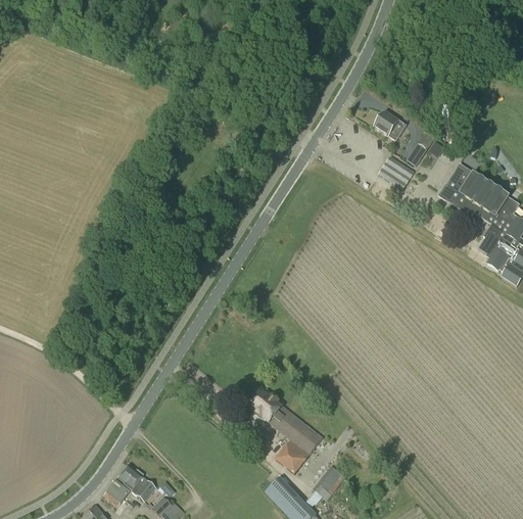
[(374,123),(388,134),(396,140),(407,124),(398,120),(399,119),(386,108),(385,110),(384,109),(374,123)]
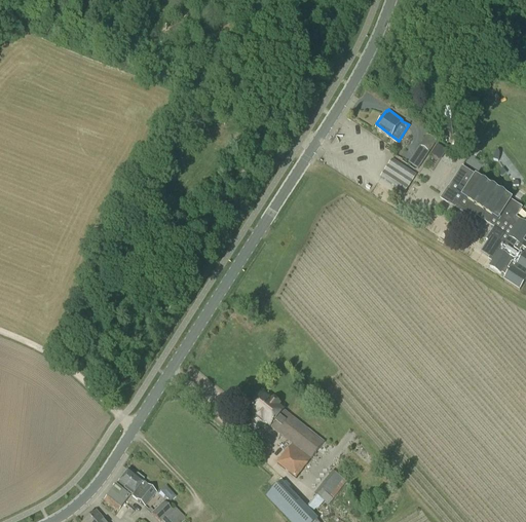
[(420,143),(425,146),(421,152),(423,153),(421,156),(422,157),(428,148),(429,149),(437,138),(427,132),(420,143)]
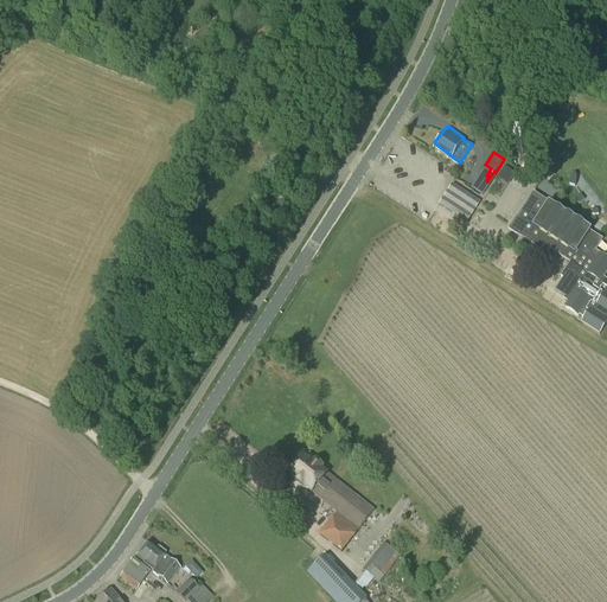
[(505,162),(490,187),(499,193),(515,168),(505,162)]
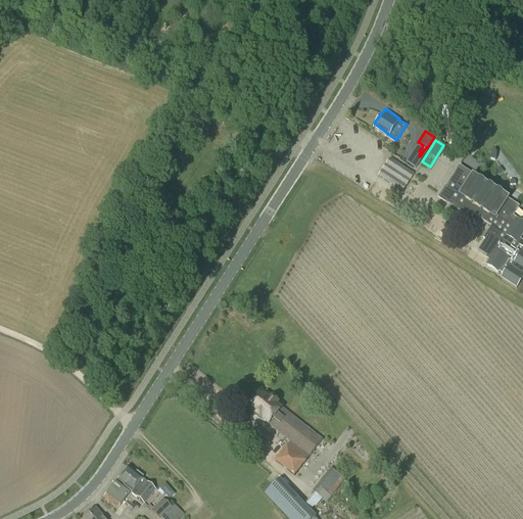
[(390,154),(378,173),(402,188),(414,170),(390,154)]
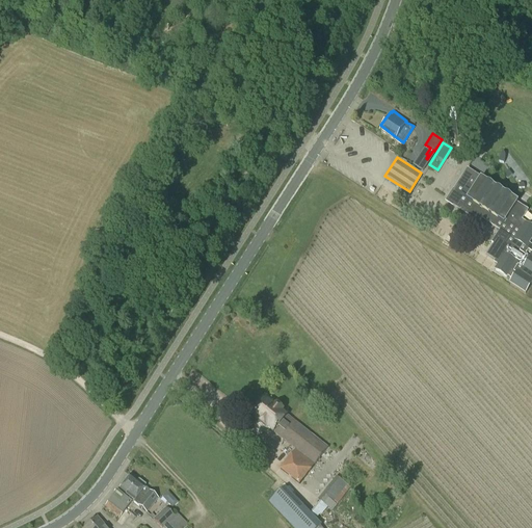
[(495,259),(498,261),(495,266),(507,274),(508,273),(511,275),(509,279),(526,290),(531,280),(531,241),(530,240),(531,236),(531,221),(526,218),(524,221),(521,219),(529,207),(517,200),(519,198),(481,174),(475,183),(461,174),(446,198),(479,218),(481,215),(503,229),(499,234),(498,233),(486,251),(496,257),(495,259)]
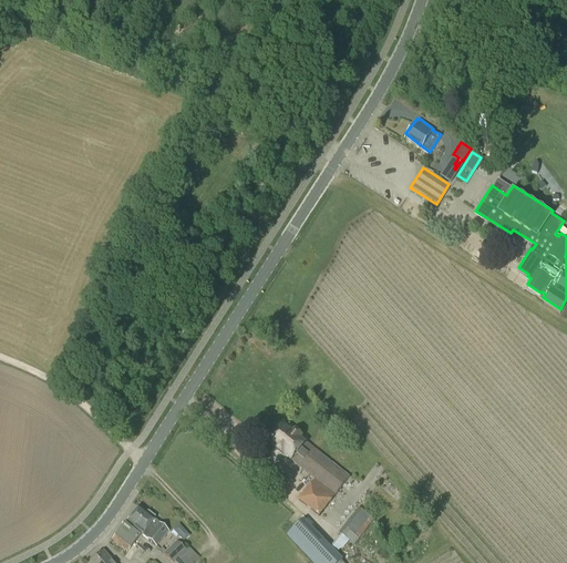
[(299,497),(319,514),(332,497),(336,492),(350,473),(306,439),(301,434),(302,433),(295,427),(292,429),(285,421),(270,440),(291,457),(315,477),(311,481),(299,497)]
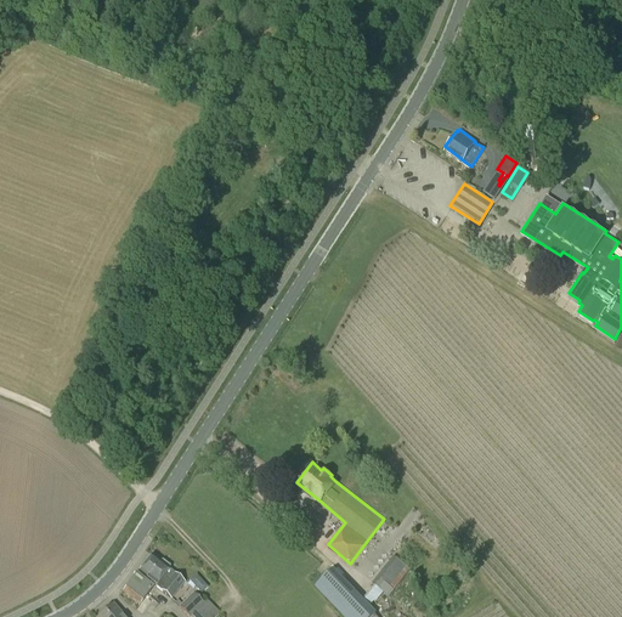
[(146,560),(139,569),(156,582),(171,595),(185,579),(170,567),(170,562),(163,556),(158,558),(152,553),(148,553),(145,556),(146,560)]
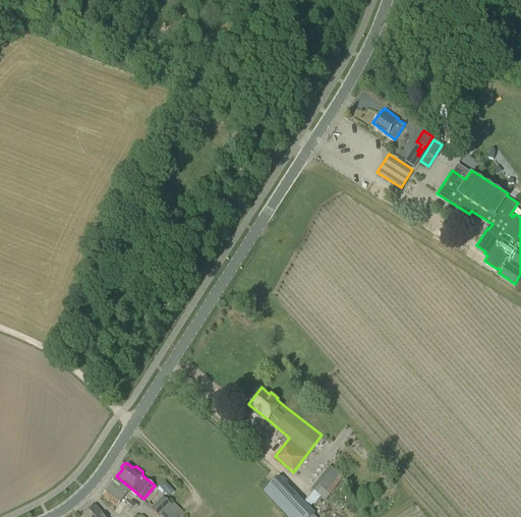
[(312,484),(327,497),(344,474),(330,464),(320,476),(312,484)]
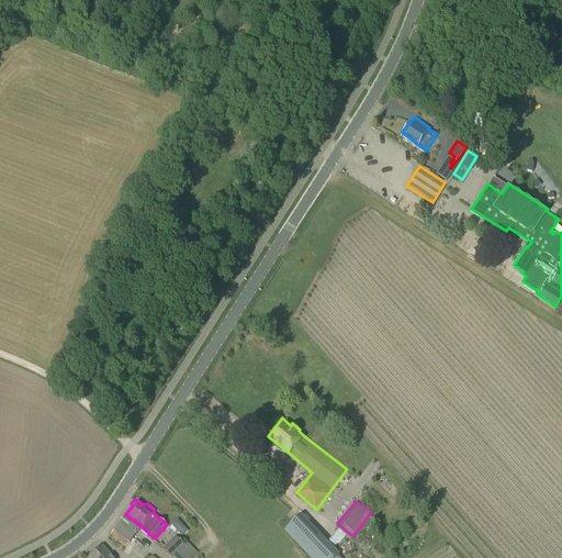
[(345,557),(302,512),(284,527),(313,557),(345,557)]
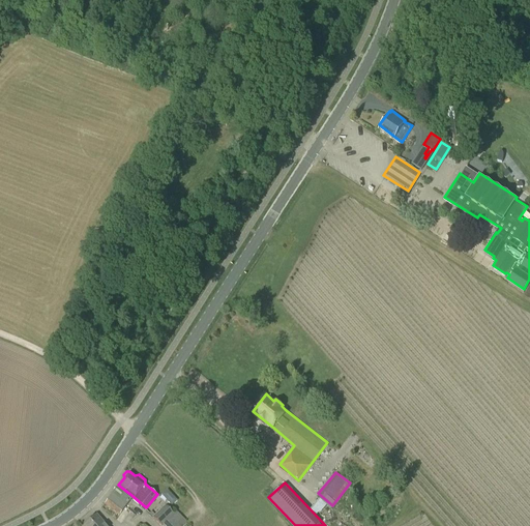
[(118,485),(112,493),(125,504),(133,496),(118,485)]
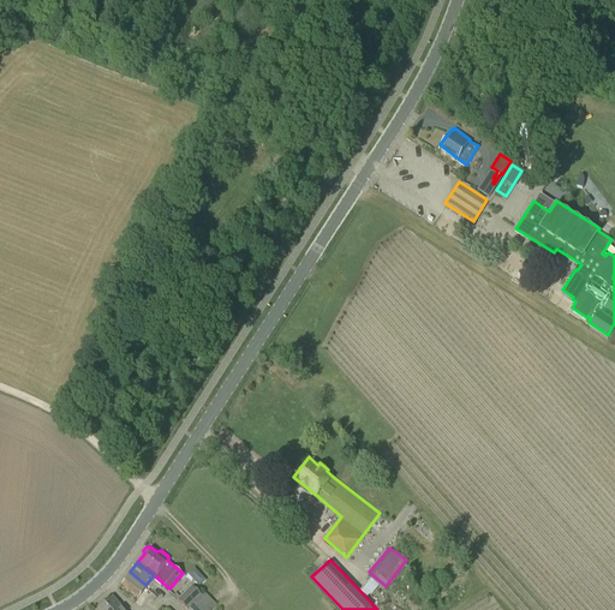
[(186,570),(199,581),(206,574),(192,563),(186,570)]
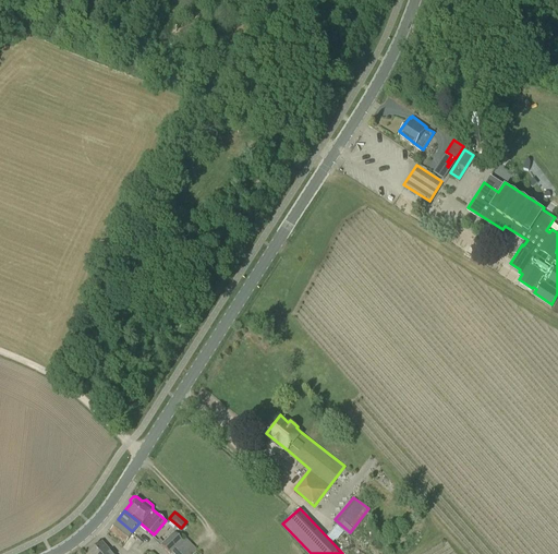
[(132,531),(118,519),(111,528),(125,540),(132,531)]
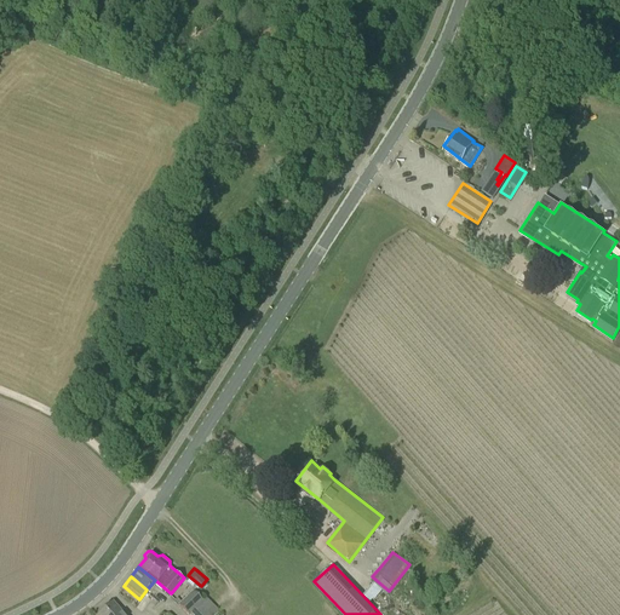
[(194,588),(179,602),(189,611),(191,610),(195,614),(208,614),(218,607),(206,595),(202,597),(194,588)]
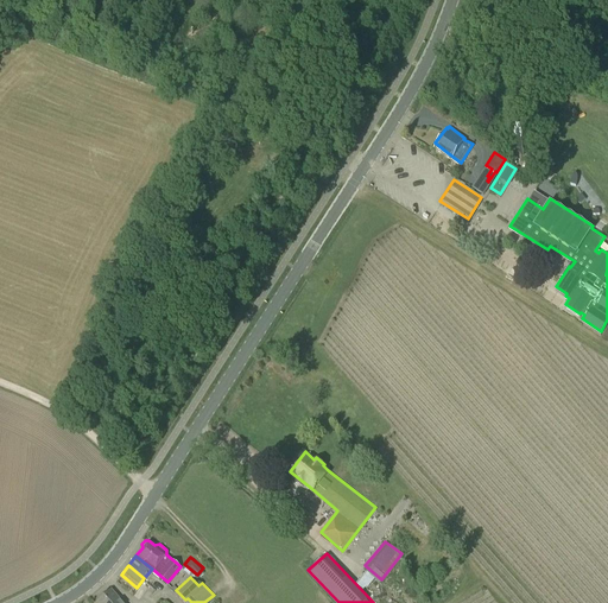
[(95,602),(96,602),(124,602),(111,588),(95,602)]
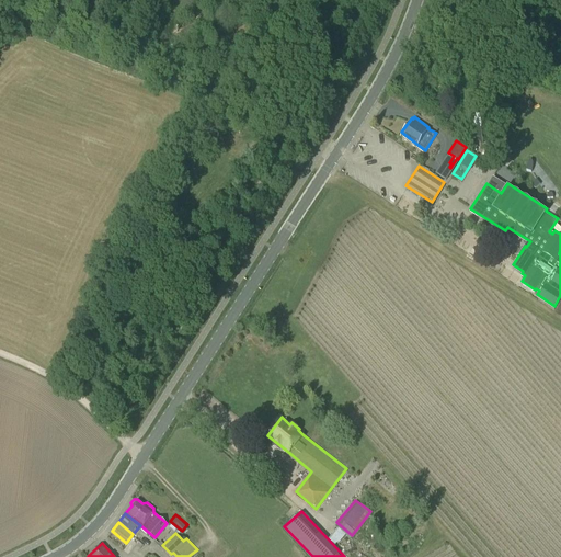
All buildings are outlined.
